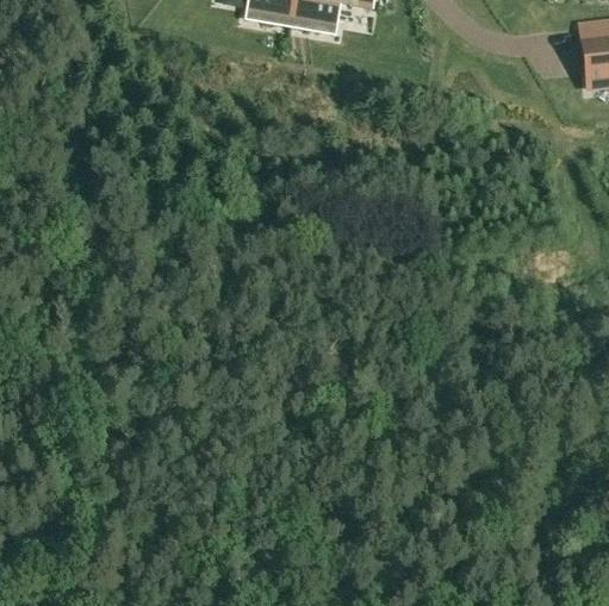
[(252,0),(250,7),(262,8),(277,12),(279,0),(252,0)]
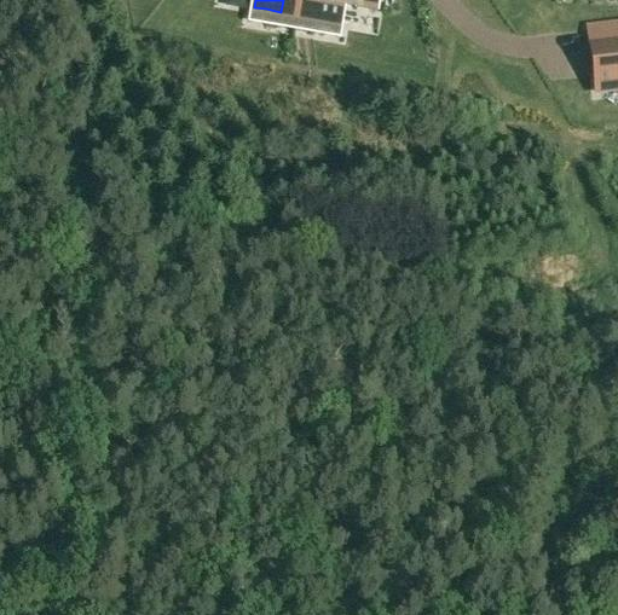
[(266,9),(264,19),(295,25),(300,3),(289,0),(283,0),(281,12),(266,9)]
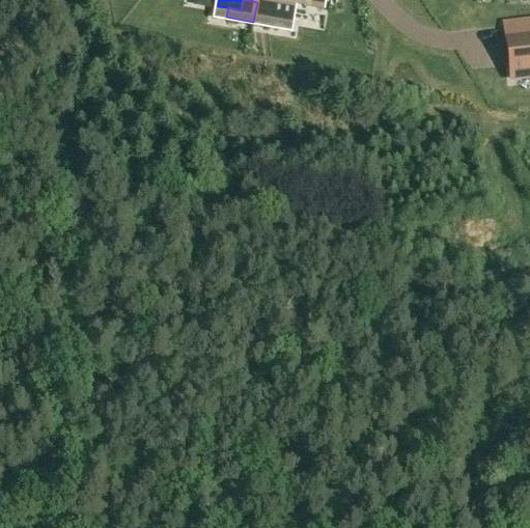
[(272,0),(271,4),(270,16),(282,19),(291,20),(296,0),(324,5),(325,0),(272,0)]
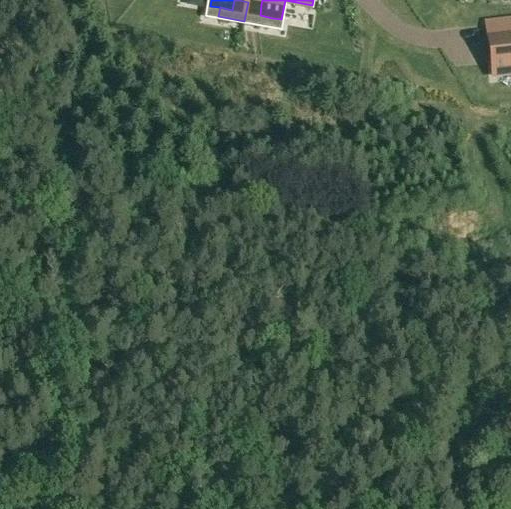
[(248,2),(244,21),(270,26),(272,18),(260,15),(261,4),(248,2)]
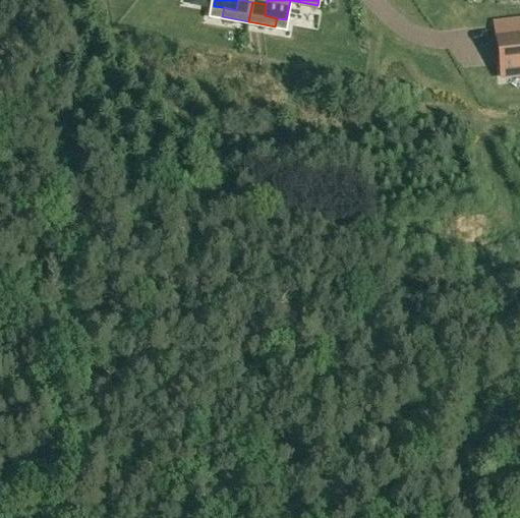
[(506,37),(496,39),(501,75),(519,72),(519,19),(504,22),(506,37)]
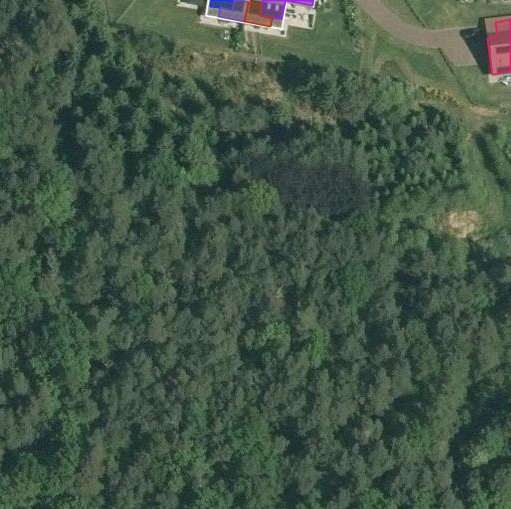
All buildings are outlined.
